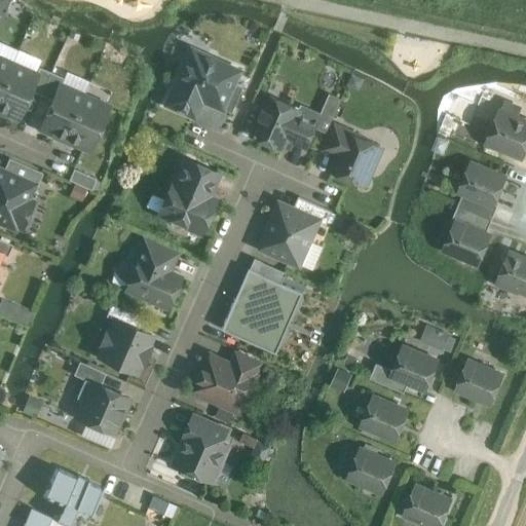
[(240,70),(197,50),(191,53),(190,52),(167,103),(194,114),(199,104),(198,103),(207,100),(207,101),(208,101),(213,103),(224,76),(236,81),(240,70)]
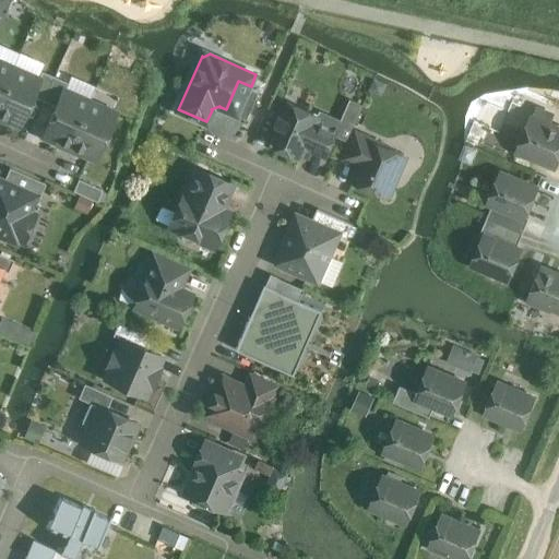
[(0,61),(0,97),(13,68),(0,61)]
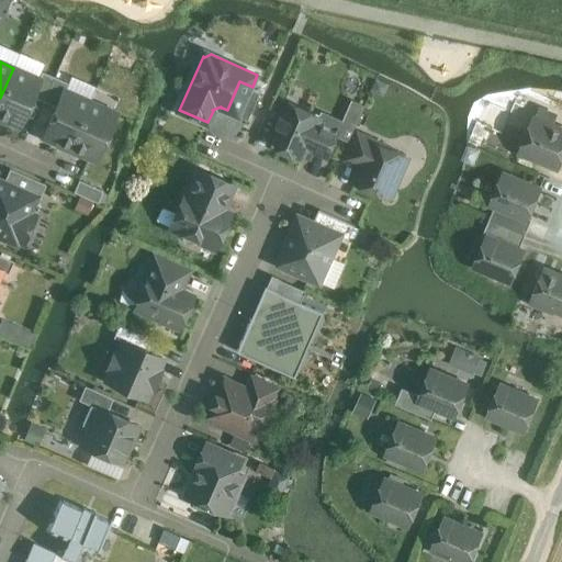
[(38,81),(13,68),(0,98),(0,114),(20,124),(33,96),(38,81)]
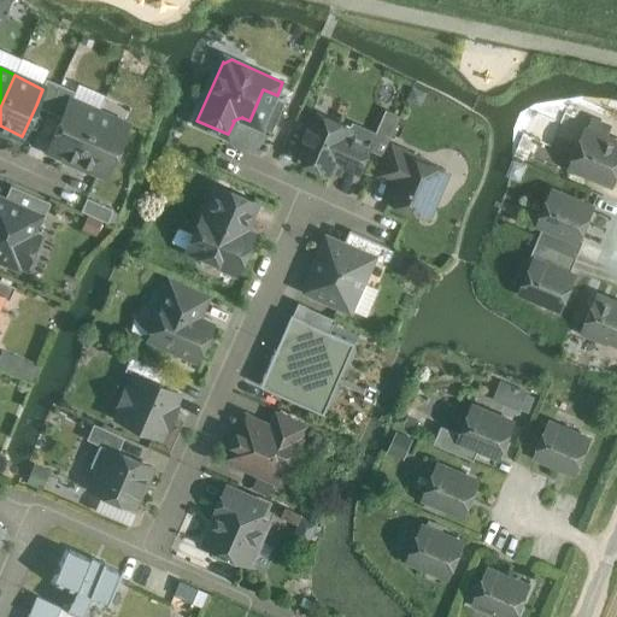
[(59,86),(46,80),(42,89),(36,105),(50,110),(59,86)]
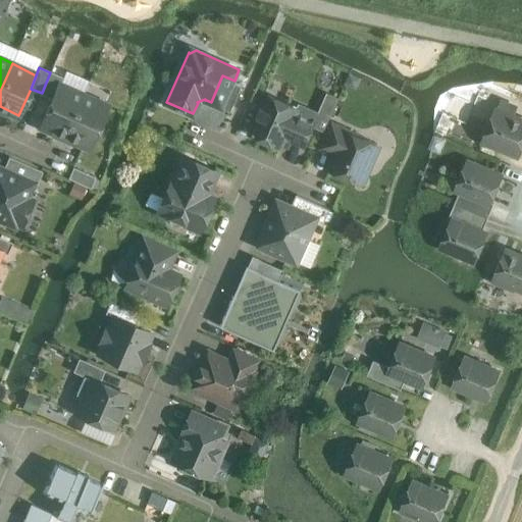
[(62,77),(50,72),(42,93),(53,98),(58,86),(59,86),(62,77)]
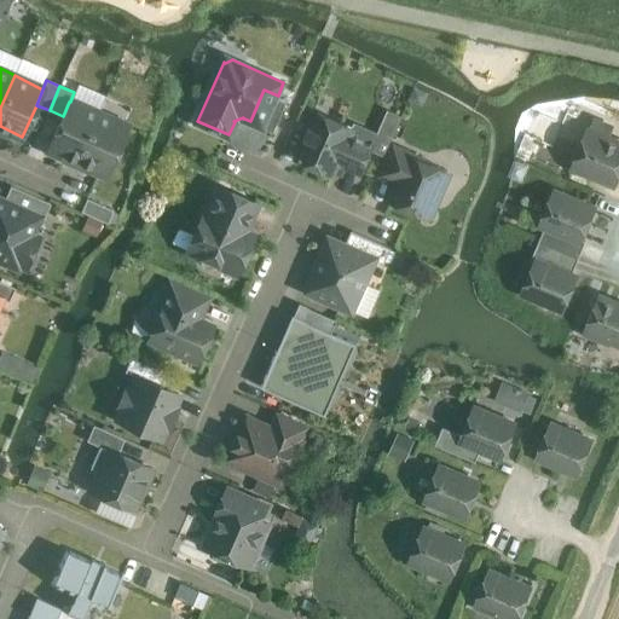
[(278,96),(264,90),(250,121),(275,132),(289,100),(278,96)]
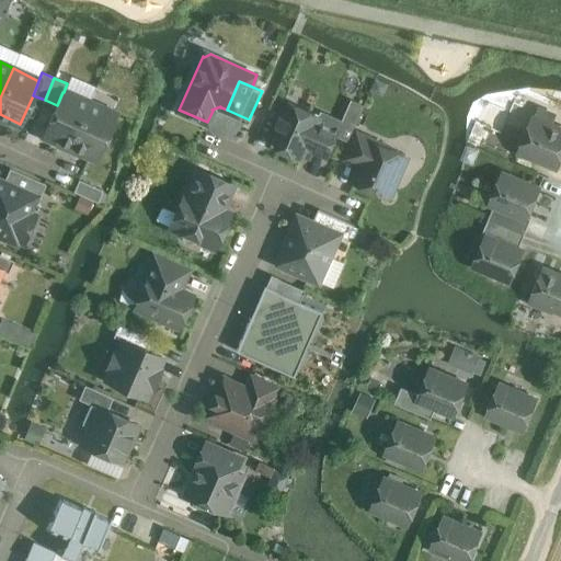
[(57,105),(44,135),(70,146),(90,102),(64,92),(63,92),(57,105)]
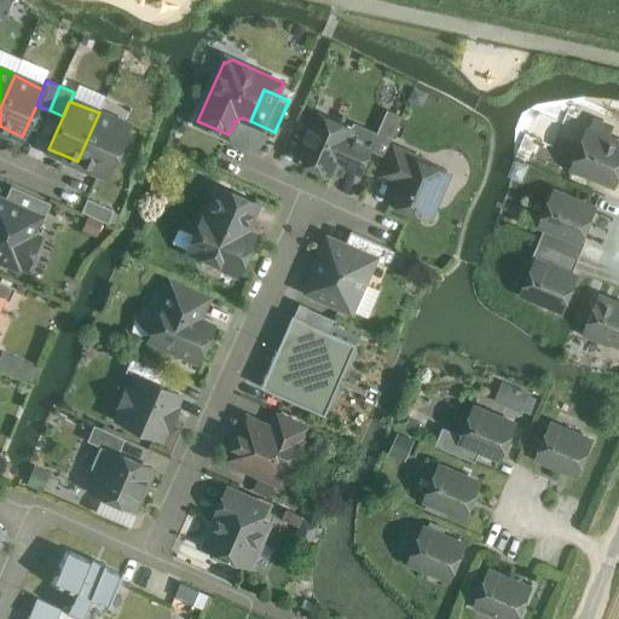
[(99,113),(77,161),(106,174),(127,125),(99,113)]
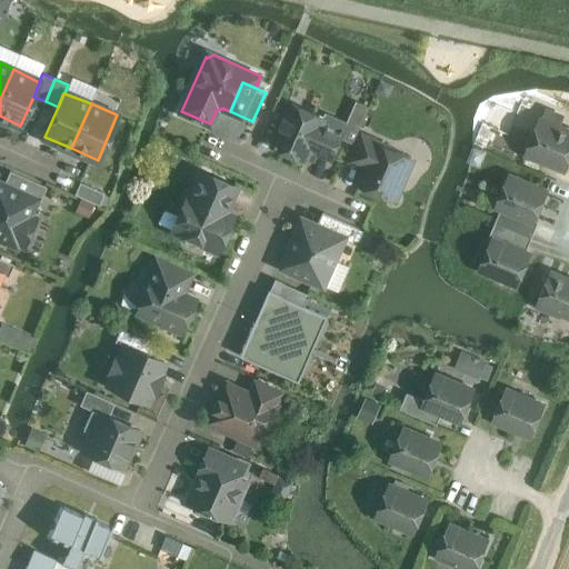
[(326,118),(293,103),(275,145),(307,159),(312,147),(335,157),(345,132),(323,122),(326,118)]
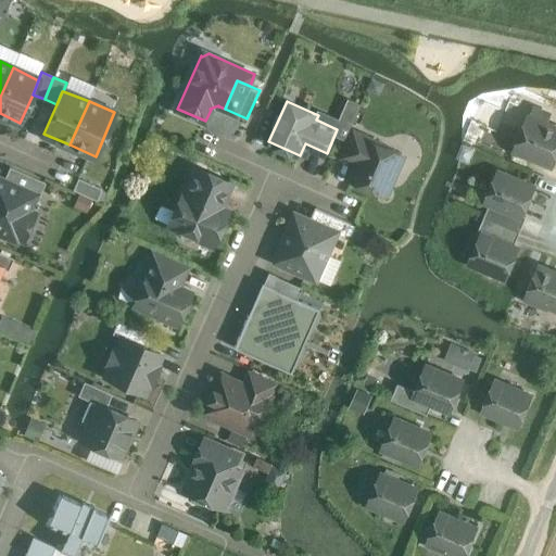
[(555,158),(555,127),(529,116),(522,131),(520,133),(515,143),(517,147),(516,149),(554,164),(555,158)]
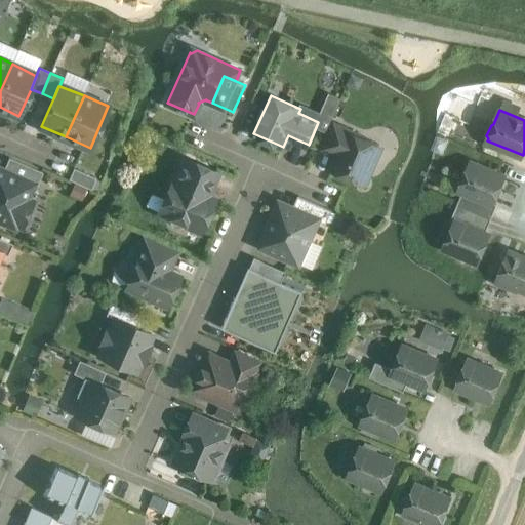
[(335,123),(325,147),(339,154),(350,131),(351,131),(352,130),(335,123)]
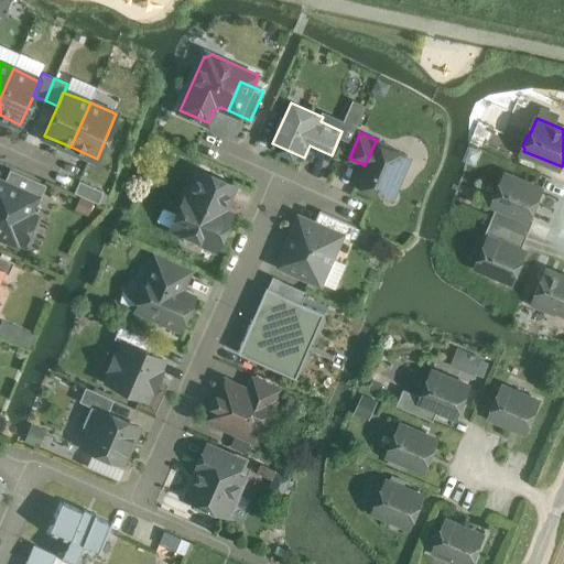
[(377,141),(376,141),(365,165),(358,182),(391,196),(409,155),(377,141)]
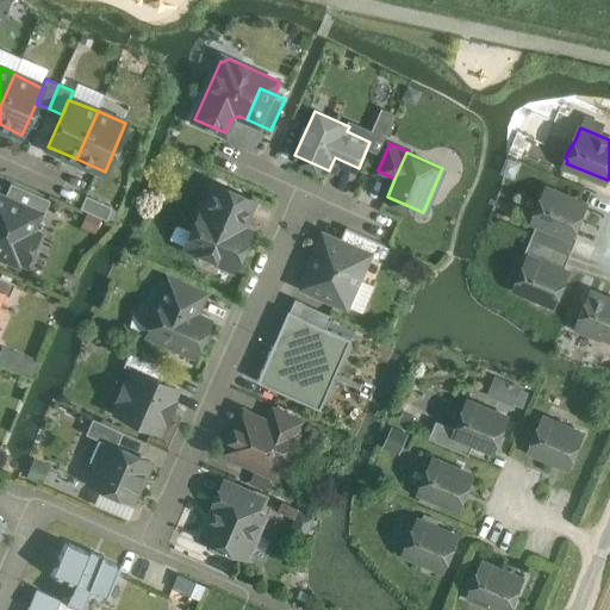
[(50,199),(11,182),(5,197),(39,212),(39,213),(43,216),(50,199)]
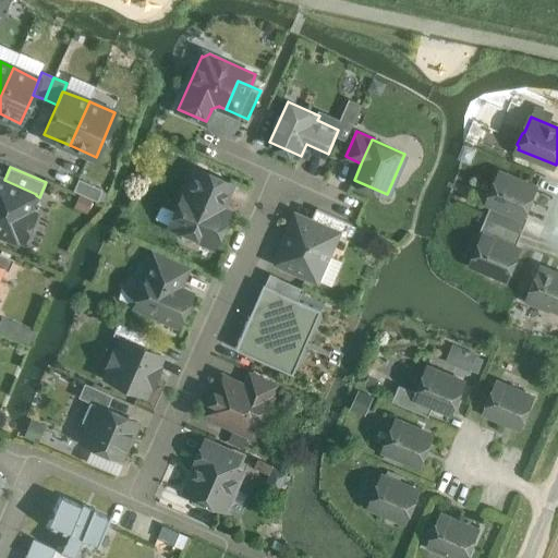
[(230,182),(198,168),(187,194),(183,193),(169,225),(182,230),(181,233),(183,239),(190,242),(195,239),(196,237),(214,244),(228,213),(219,208),(230,182)]
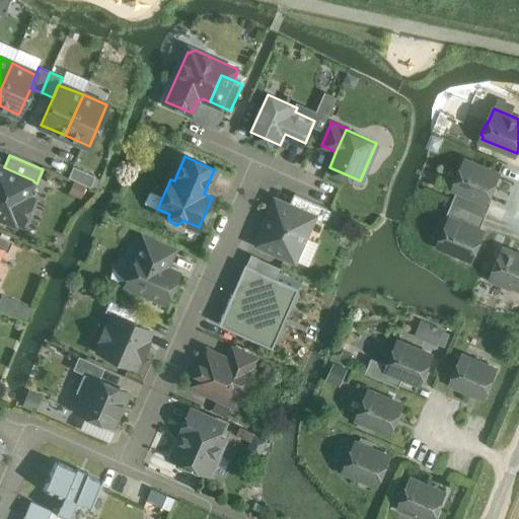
[(499,174),(465,161),(454,187),(488,201),(499,174)]
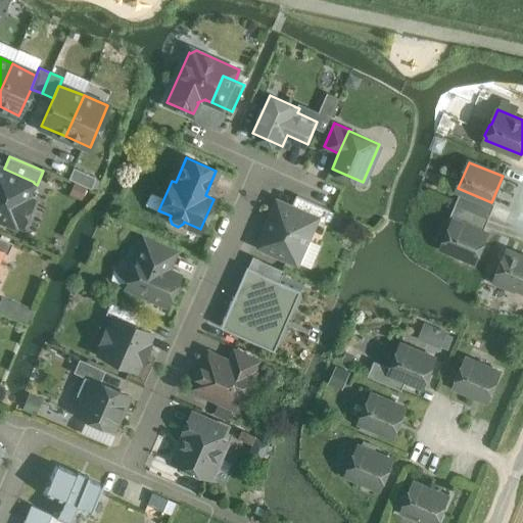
[(4,169),(0,167),(0,218),(15,225),(20,212),(22,214),(28,212),(32,203),(30,198),(28,197),(34,183),(34,182),(4,169)]
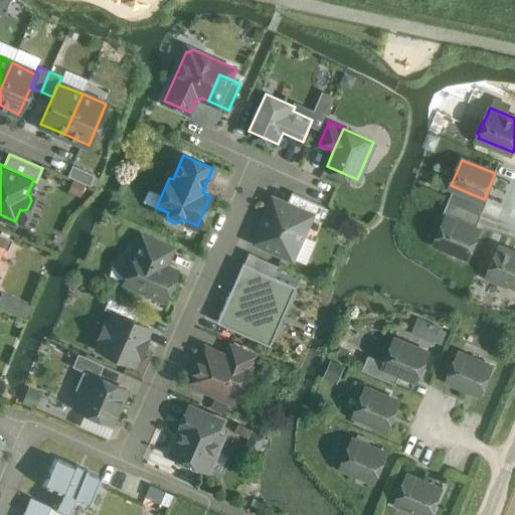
[(95,174),(73,164),(68,175),(91,185),(95,174)]
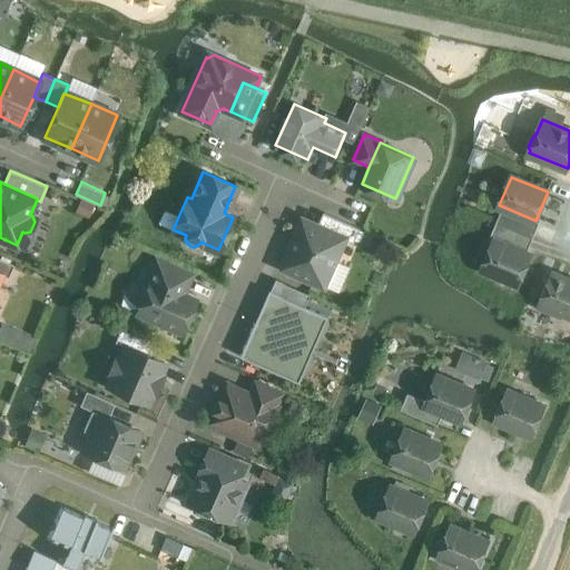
[(362,227),(325,212),(320,225),(346,237),(345,237),(355,242),(362,227)]
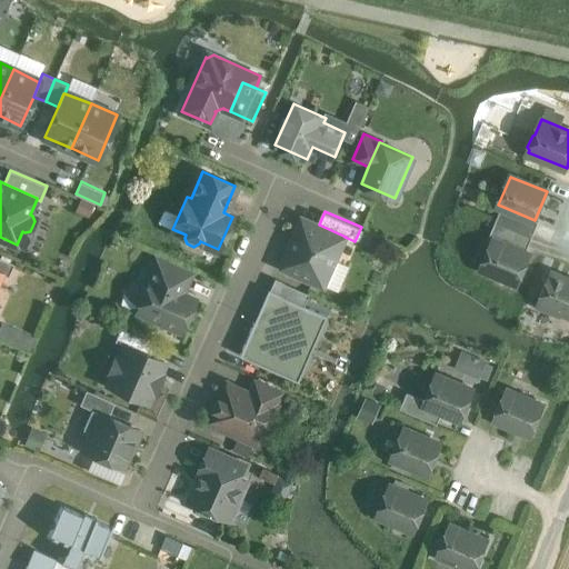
[(319,225),(305,219),(283,266),(325,283),(345,237),(346,237),(319,225)]
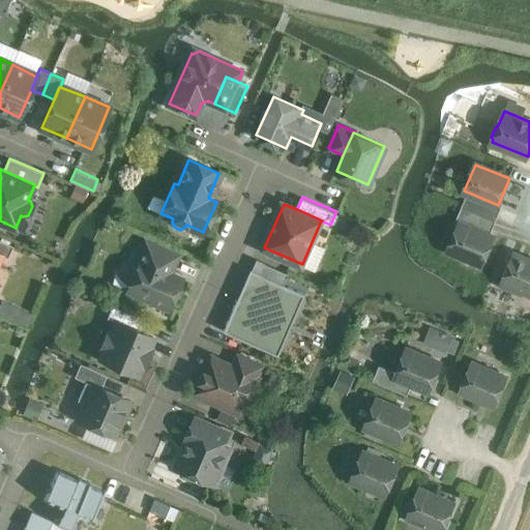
[(497,221),(463,206),(455,222),(460,223),(491,235),(497,221)]
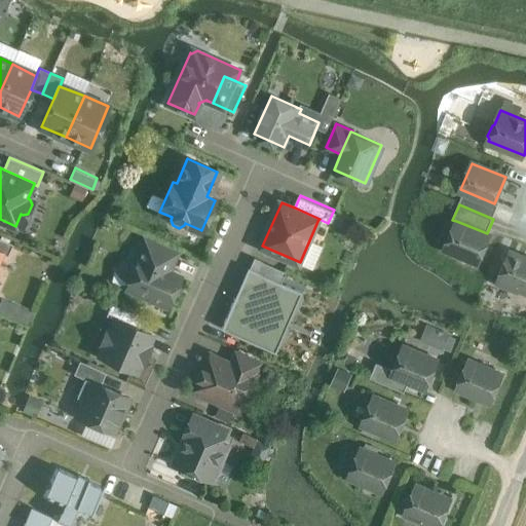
[(487,233),(456,221),(445,248),(480,262),(490,235),(487,233)]
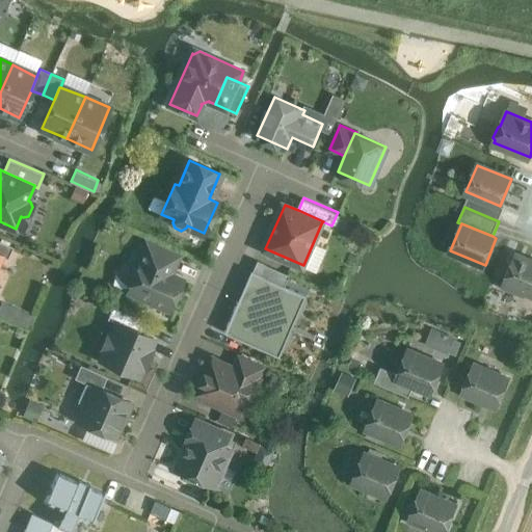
[(14,246),(0,240),(0,254),(2,255),(2,256),(8,259),(14,246)]
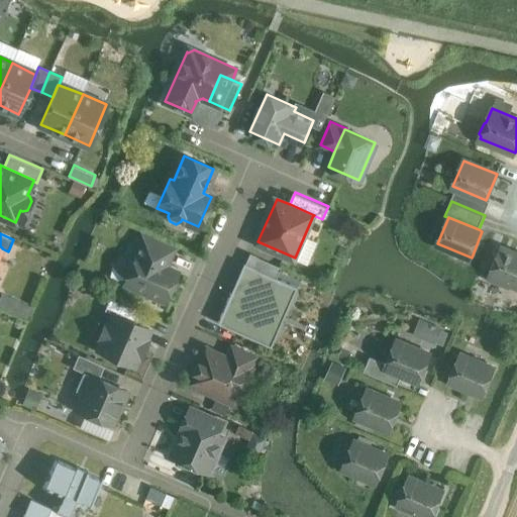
[(174,248),(142,235),(128,267),(130,271),(125,282),(166,300),(178,273),(169,269),(167,265),(174,248)]
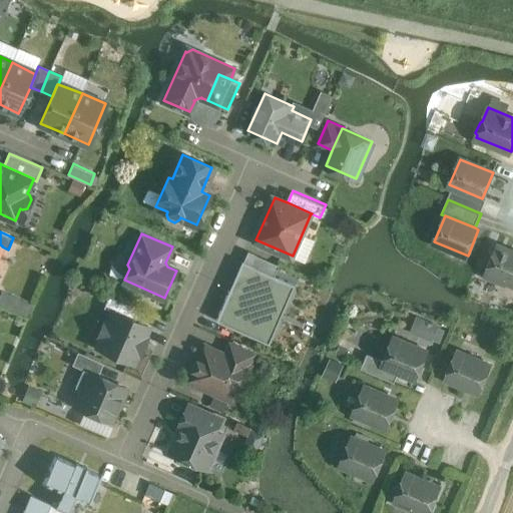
[(512,252),(498,246),(486,275),(502,282),(503,279),(512,283),(512,252)]
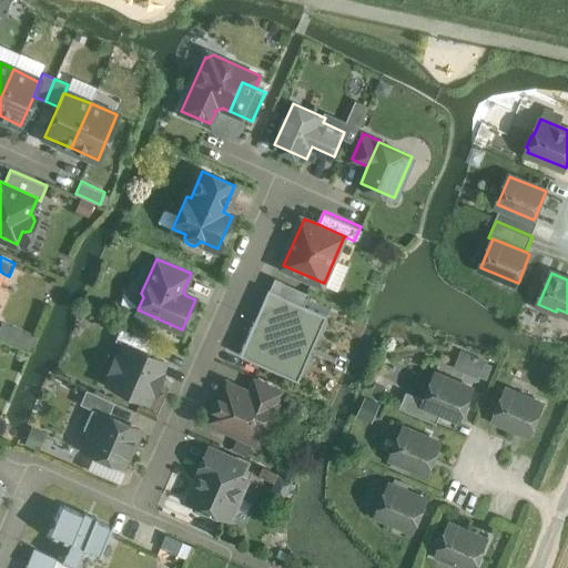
[(328,315),(269,290),(240,354),(301,379),(328,315)]
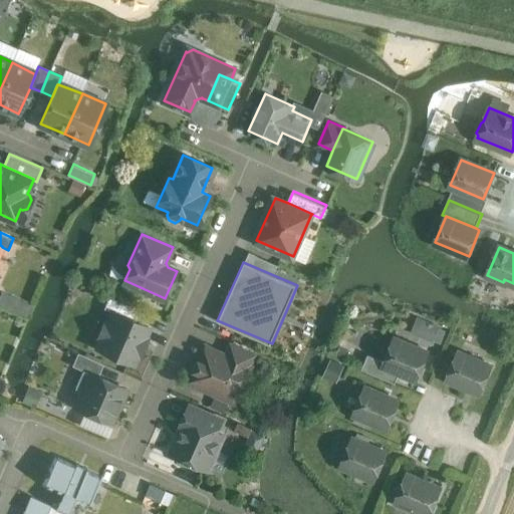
[(143,310),(109,296),(104,308),(113,312),(114,311),(139,321),(143,310)]
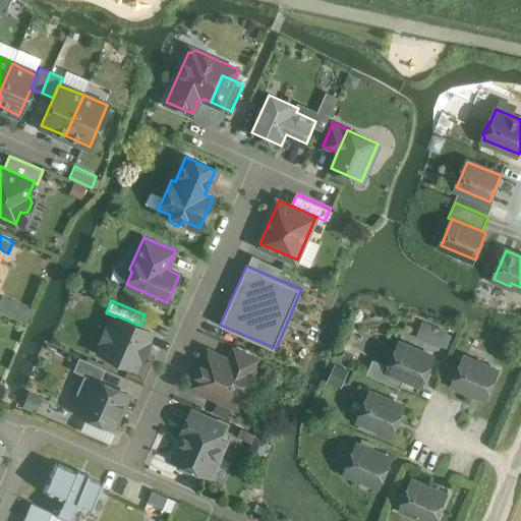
[(115,316),(110,329),(106,328),(100,341),(104,342),(100,352),(134,368),(140,356),(142,357),(149,344),(146,343),(152,331),(140,326),(116,315),(115,316)]
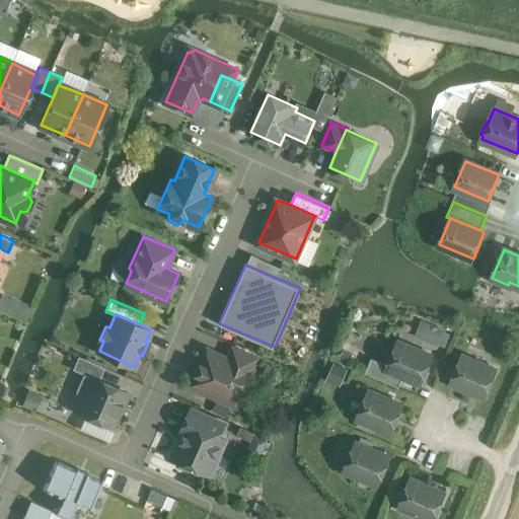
[(419,335),(442,345),(448,330),(425,320),(419,335)]
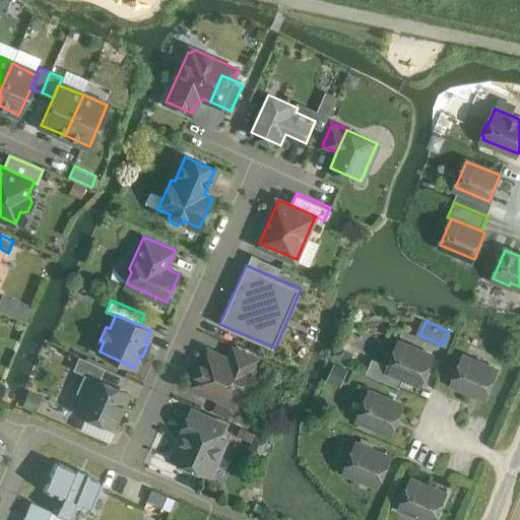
[(434,356),(399,342),(389,369),(423,383),(434,356)]
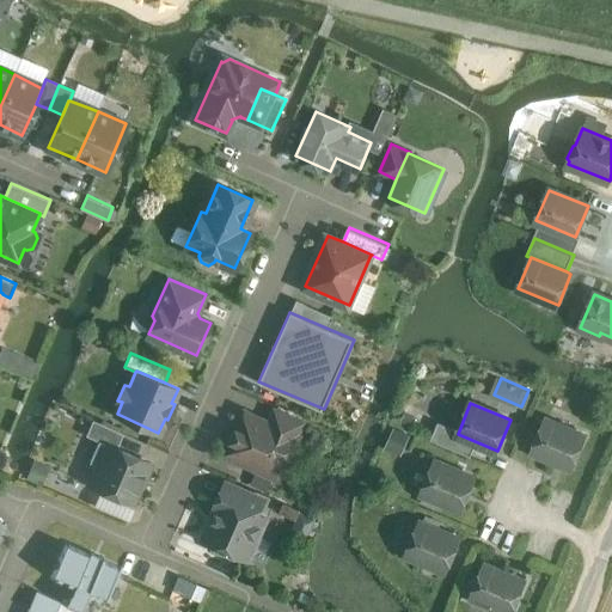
[(304,422),(277,410),(271,423),(298,435),(304,422)]
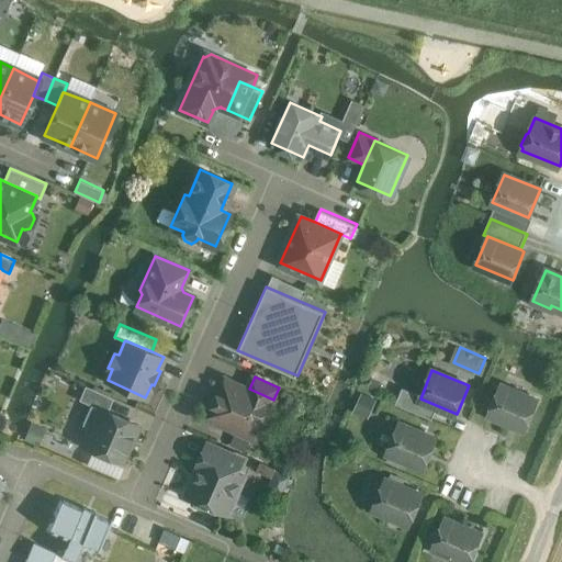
[(249,389),(225,378),(208,416),(256,437),(263,420),(266,420),(274,400),(273,400),(249,389)]
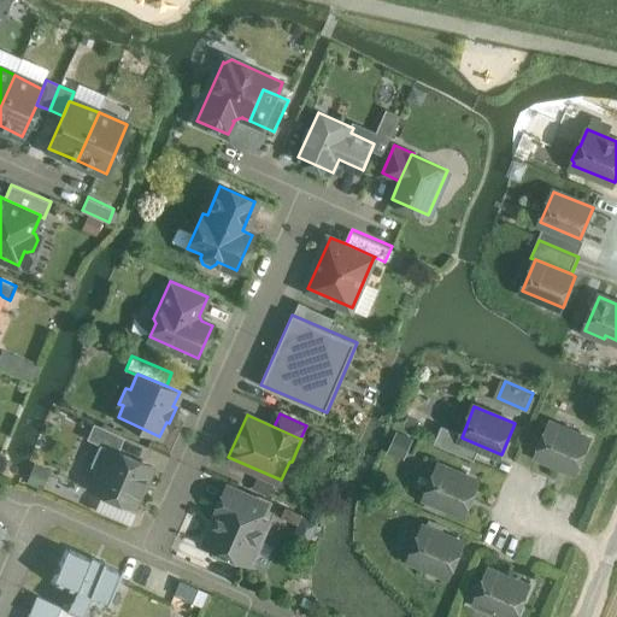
[(125,436),(94,423),(87,439),(100,445),(118,452),(125,436)]
